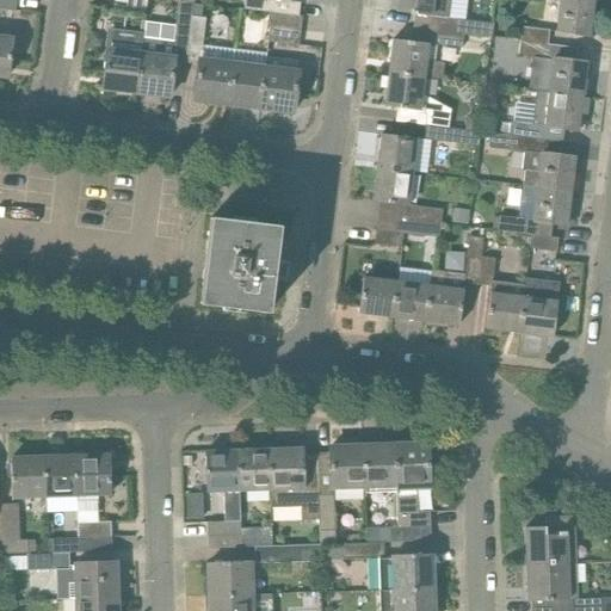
[(0,0),(0,10),(16,12),(16,0),(0,0)]
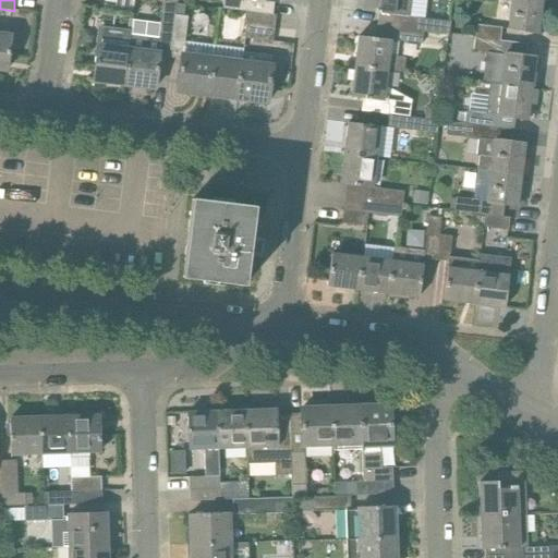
[(104,0),(102,10),(133,13),(134,0),(104,0)]
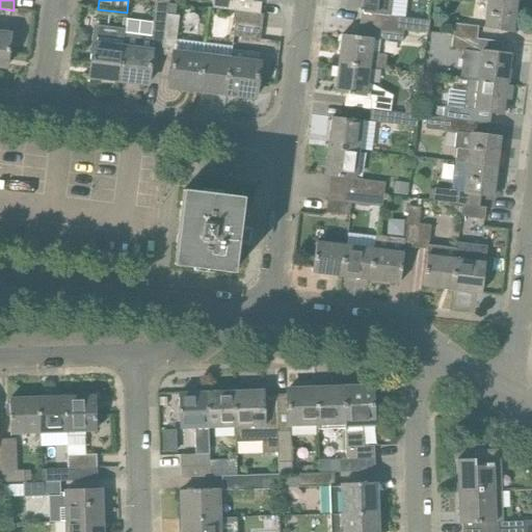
[(234,11),(251,12),(253,1),(264,3),(264,0),(213,0),(212,8),(234,11)]
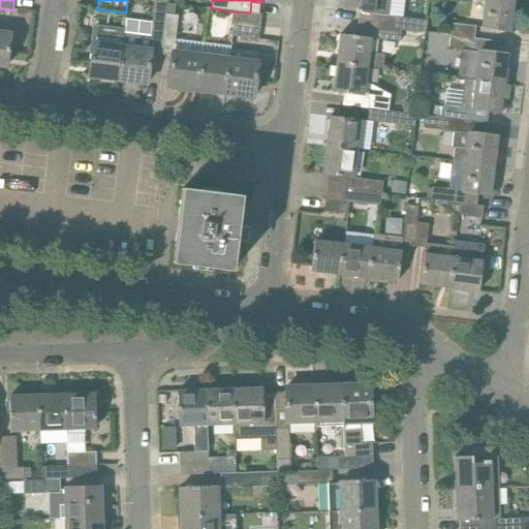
[(356,26),(402,30),(426,33),(427,22),(374,16),(376,0),(343,0),(343,11),(359,13),(356,26)]
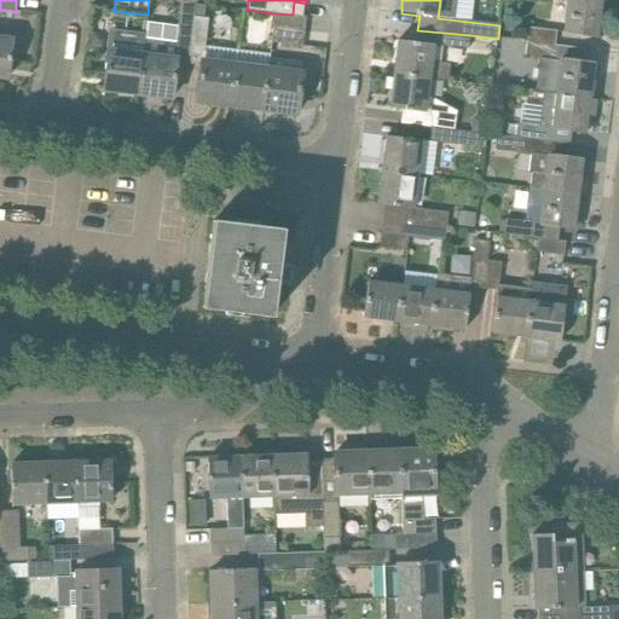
[(578,0),(566,0),(562,33),(597,36),(601,3),(578,0)]
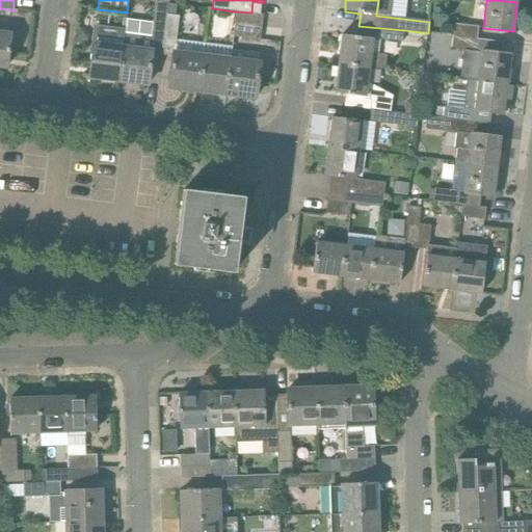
[(153,47),(162,48),(166,15),(167,3),(156,1),(153,23),(150,47),(153,47)]
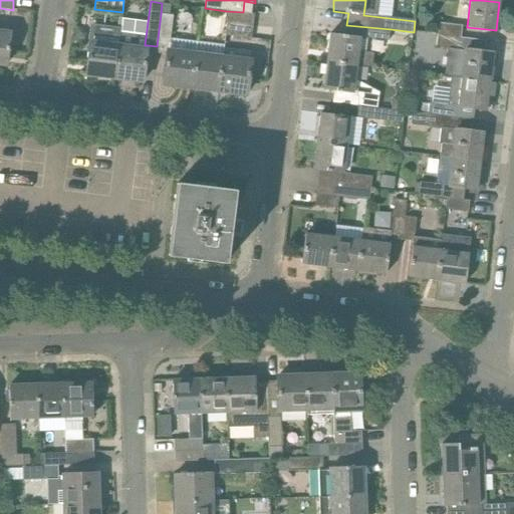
[(227,23),(252,26),(254,14),(250,14),(250,13),(243,12),(226,11),(225,23),(227,23)]
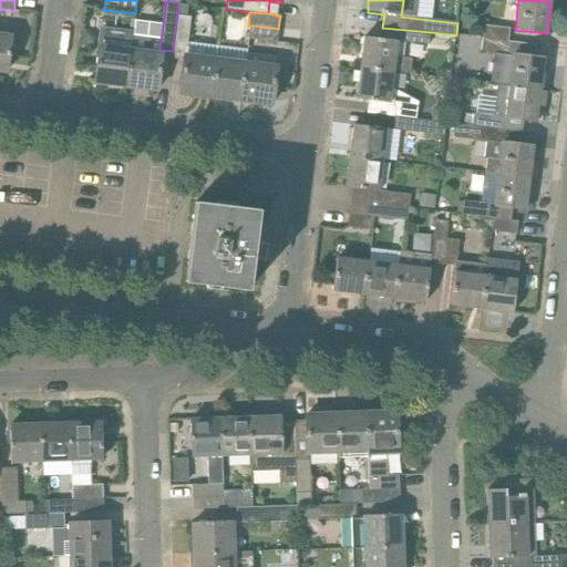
[(187,44),(191,18),(186,17),(177,16),(173,51),(186,53),(187,44)]
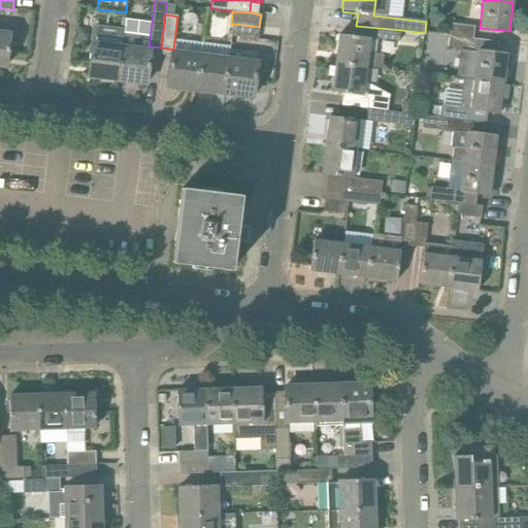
[(125,20),(123,35),(119,81),(146,85),(151,48),(152,46),(149,46),(152,23),(125,20)]
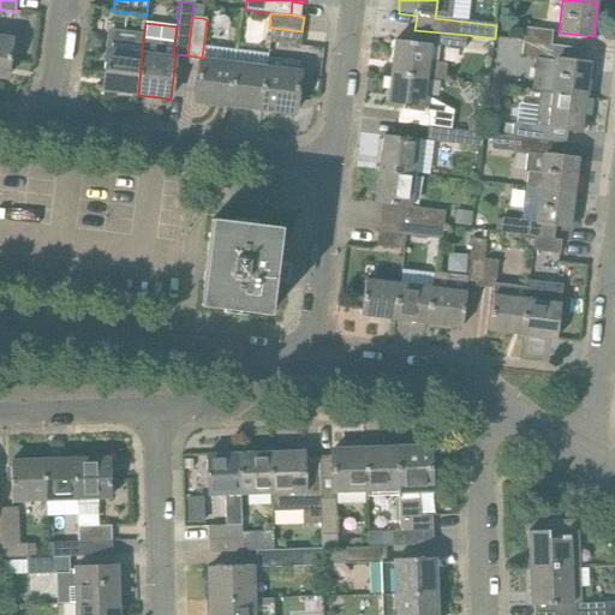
[(269,43),(300,47),(302,31),(272,28),(269,43)]
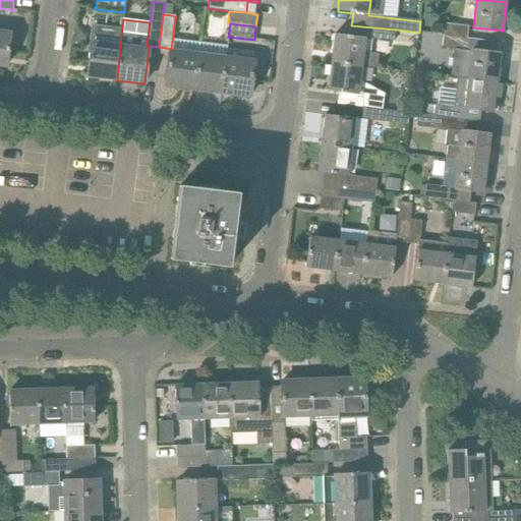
[(444,36),(467,39),(468,26),(445,24),(444,36)]
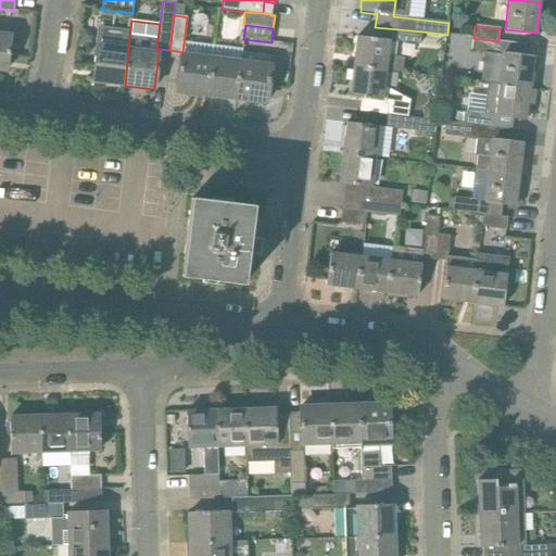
[(353,67),(386,72),(402,73),(404,58),(389,57),(391,41),(420,45),(422,32),(375,27),(374,39),(357,37),(353,67)]
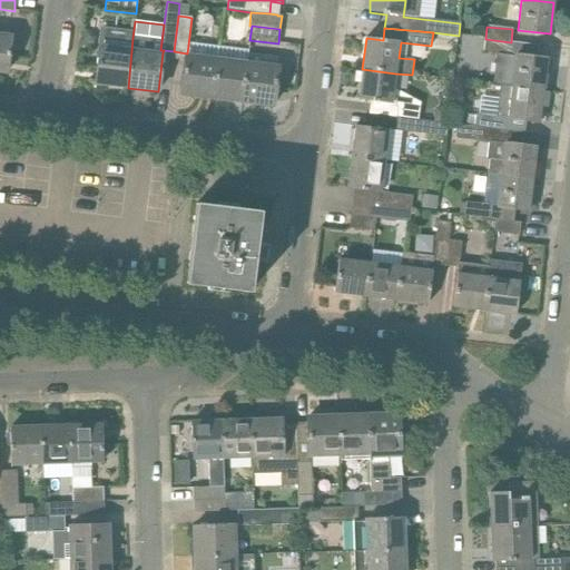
[(0,35),(0,71),(6,74),(10,37),(0,35)]
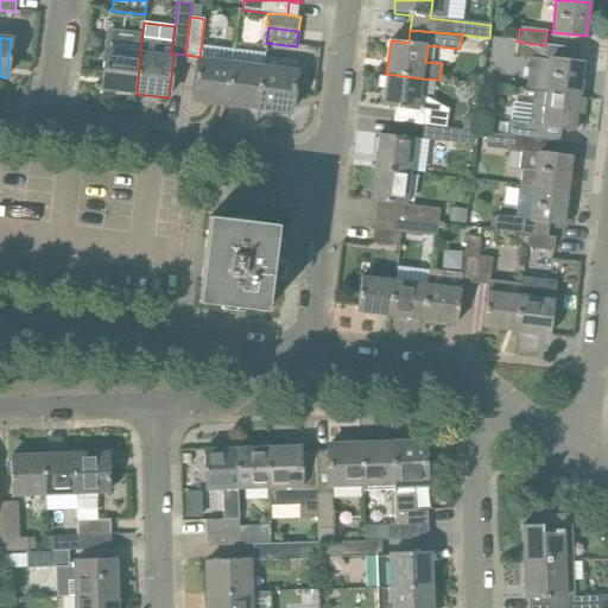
[(103,89),(137,94),(141,40),(111,37),(109,50),(108,50),(103,89)]
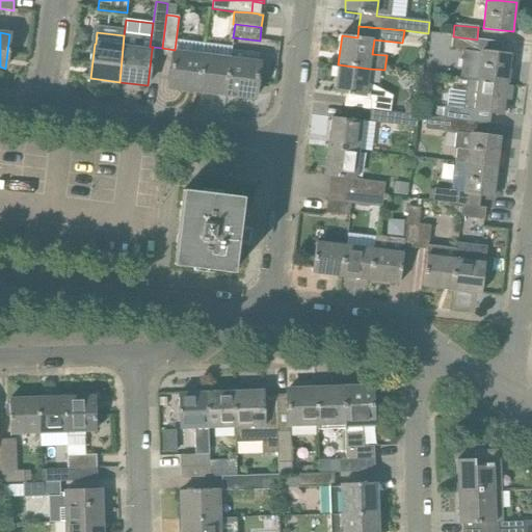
[(452,49),(475,51),(477,40),(453,36),(452,49)]
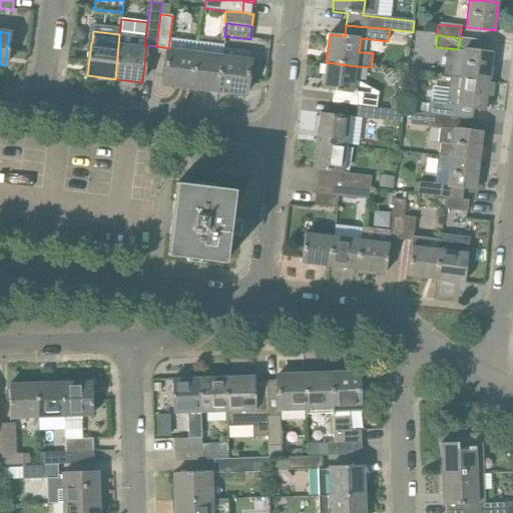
[(163,85),(189,88),(193,54),(167,51),(163,85)]
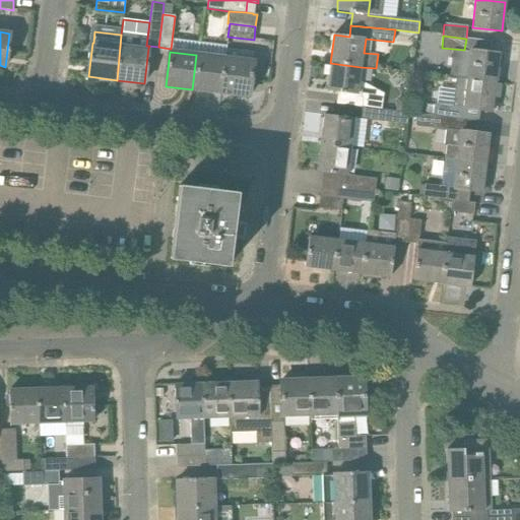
[(466,79),(495,83),(499,55),(469,52),(466,79)]
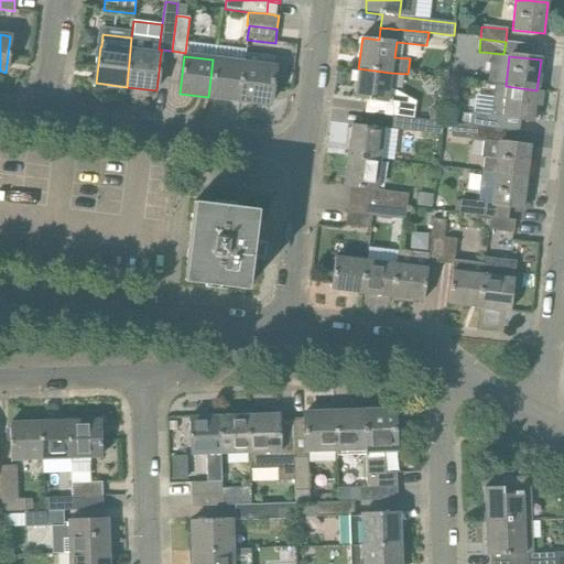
[(208,97),(241,101),(246,64),(213,60),(208,97)]
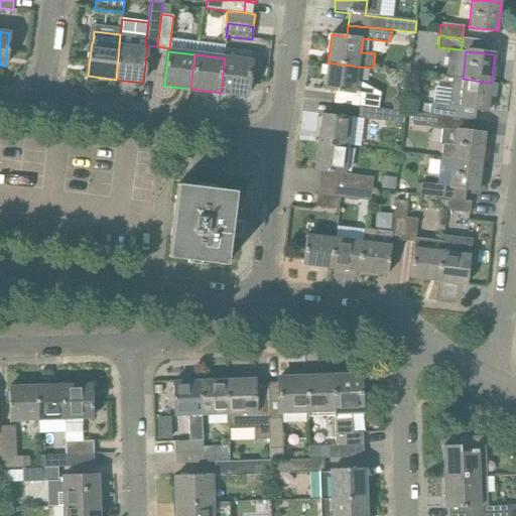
[(225,58),(221,93),(247,96),(252,61),(225,58)]
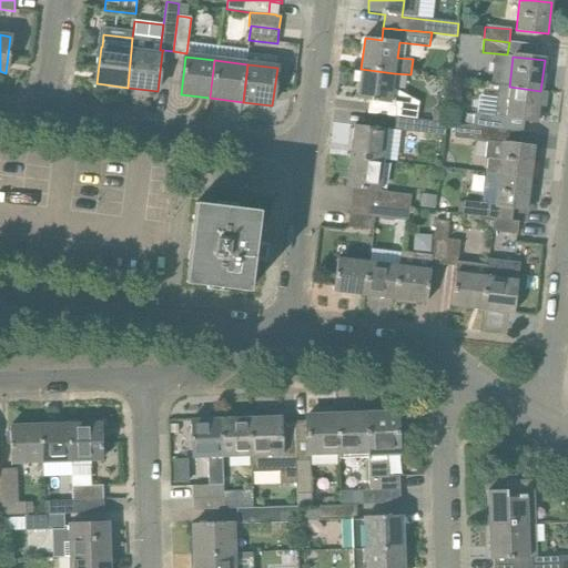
[(373,115),(395,119),(416,121),(418,103),(412,99),(398,98),(398,92),(392,89),(394,73),(361,69),(357,101),(374,103),(373,115)]
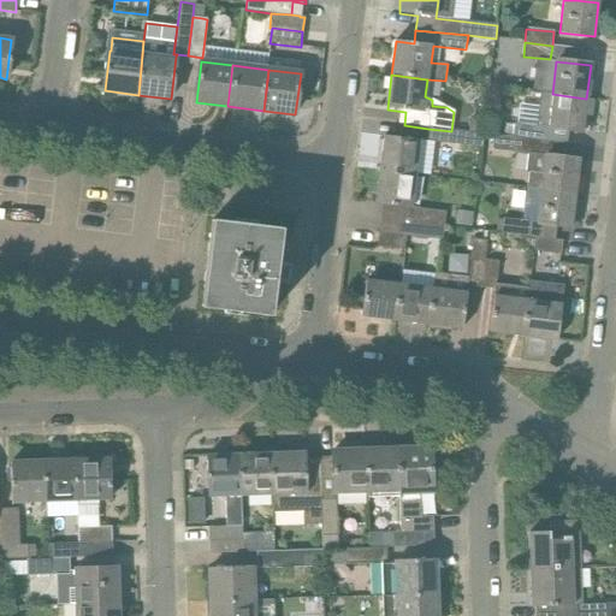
[(513,138),(539,142),(542,128),(582,132),(586,99),(552,94),(542,93),(537,126),(515,124),(513,138)]
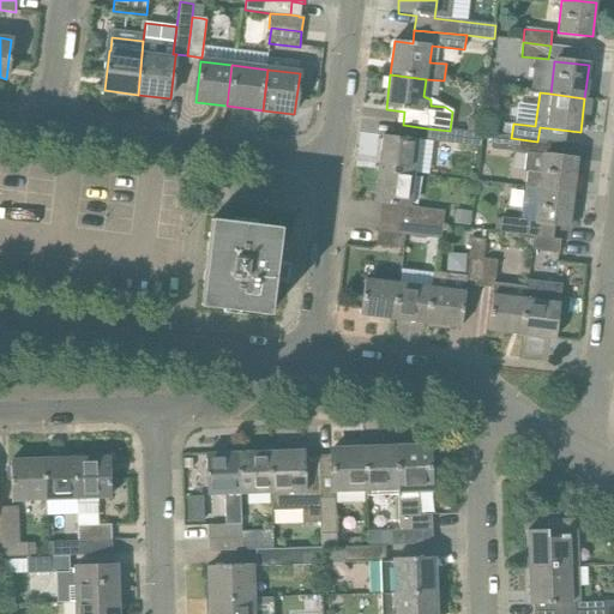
[(432,143),(434,143),(453,145),(480,149),(482,134),(450,131),(427,128),(426,142),(432,143)]
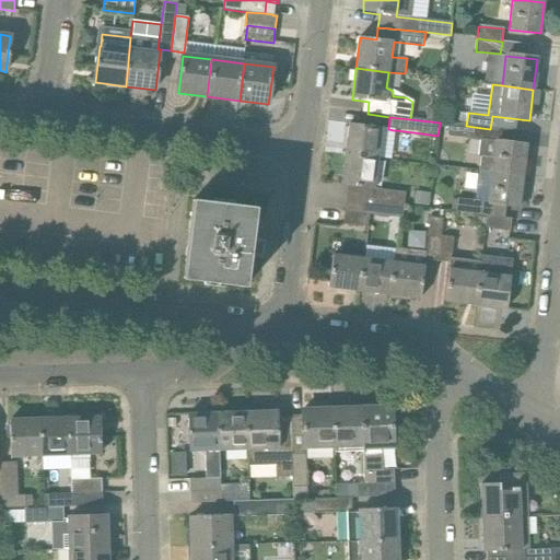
[(346,155),(378,160),(382,128),(349,124),(346,155)]
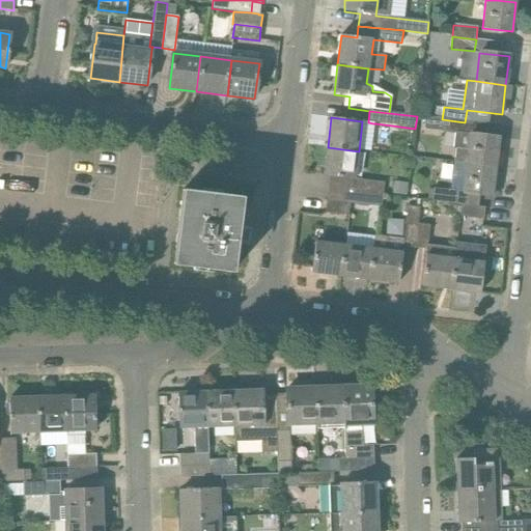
[(454,162),(496,167),(499,138),(464,134),(465,122),(442,119),(424,117),(422,127),(424,129),(454,133),(452,149),(456,149),(454,162)]
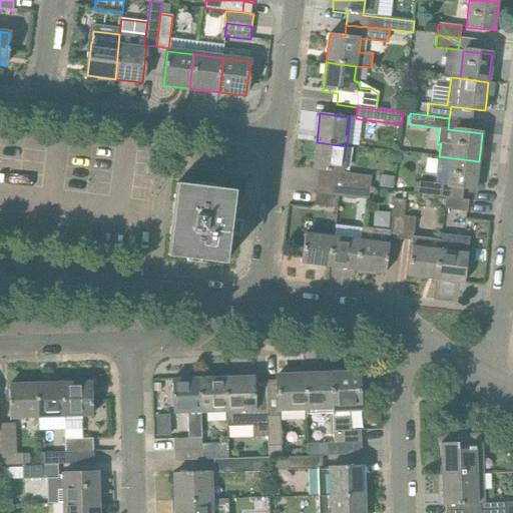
[(313,170),(344,173),(347,146),(317,142),(313,170)]
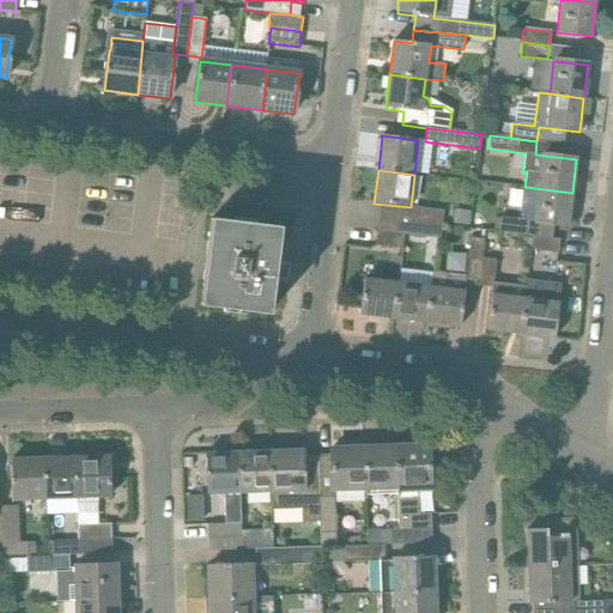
[(533,237),(552,240),(553,225),(568,228),(572,193),(525,187),(521,220),(501,218),(498,232),(533,237)]
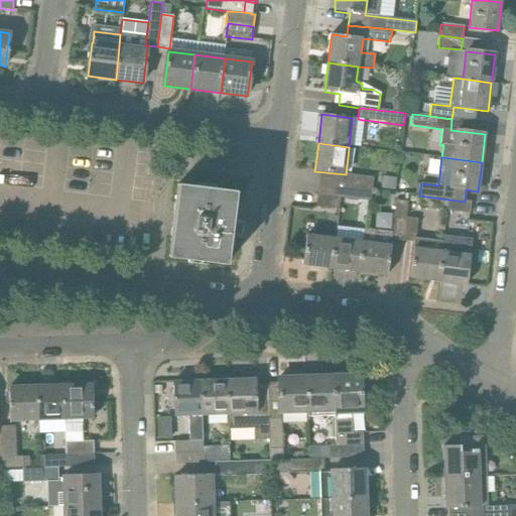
[(350,187),(372,189),(373,178),(351,175),(350,187)]
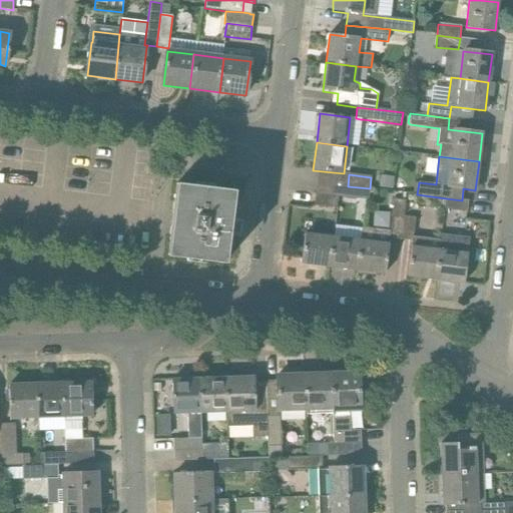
[(228,233),(235,234),(240,235),(242,221),(230,220),(234,190),(205,187),(176,183),(167,255),(196,260),(225,263),(228,233)]
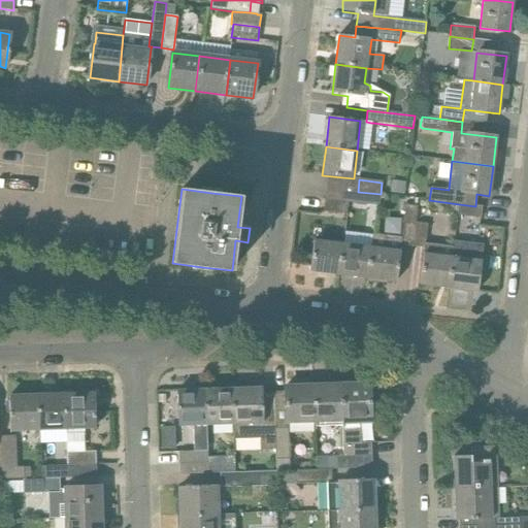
[(356,203),(378,206),(381,194),(358,192),(356,203)]
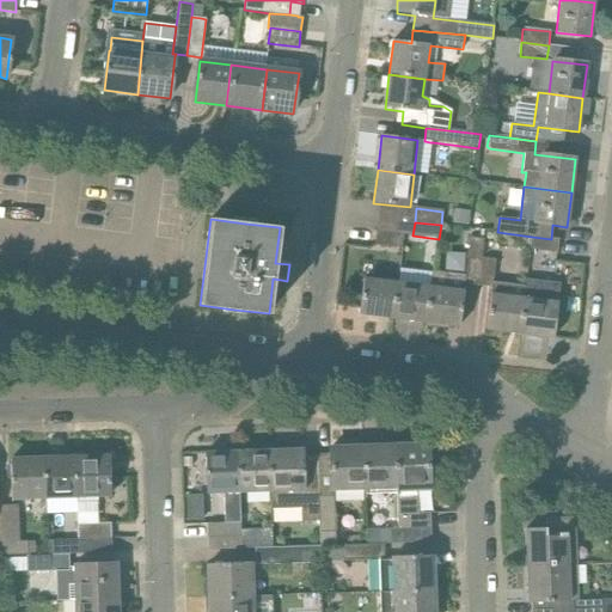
[(374,246),(402,249),(403,234),(377,232),(374,246)]
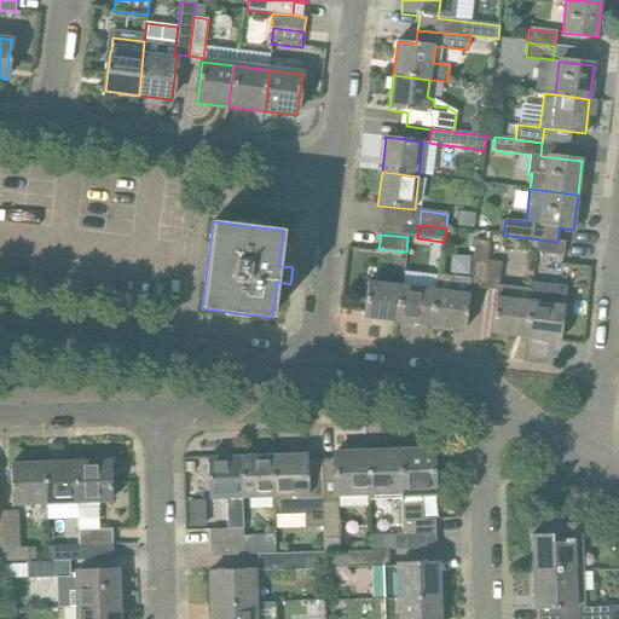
[(538,239),(536,254),(563,258),(565,243),(557,242),(538,239)]
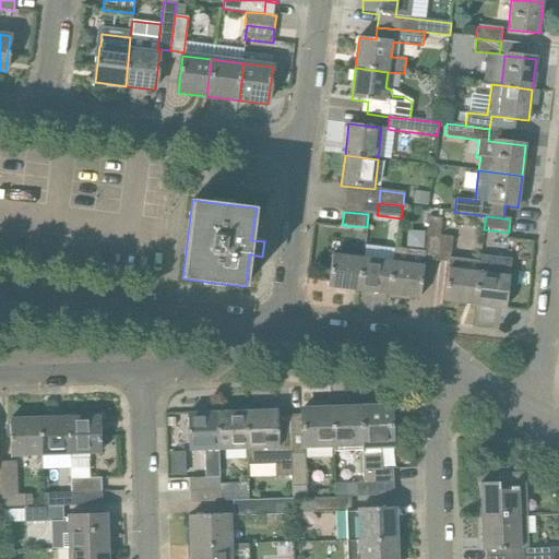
[(437,261),(440,236),(441,218),(429,217),(426,252),(394,248),(393,262),(389,295),(420,298),(425,260),(437,261)]
